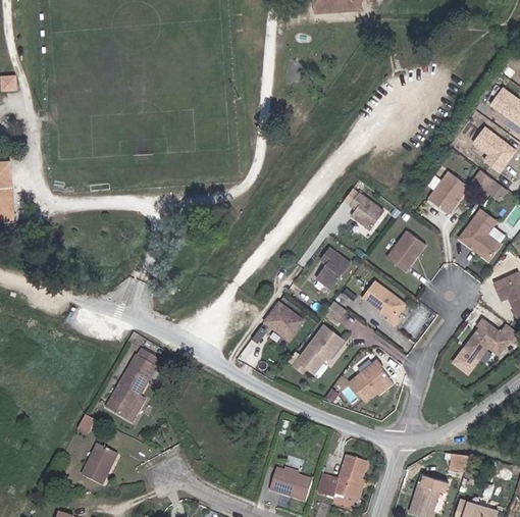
[(316,0),(314,1),(315,15),(359,10),(358,0),(316,0)]
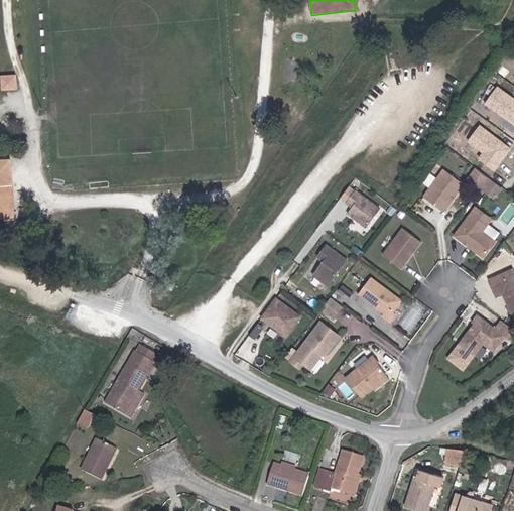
[(409,21),(406,29),(413,31),(416,23),(409,21)]
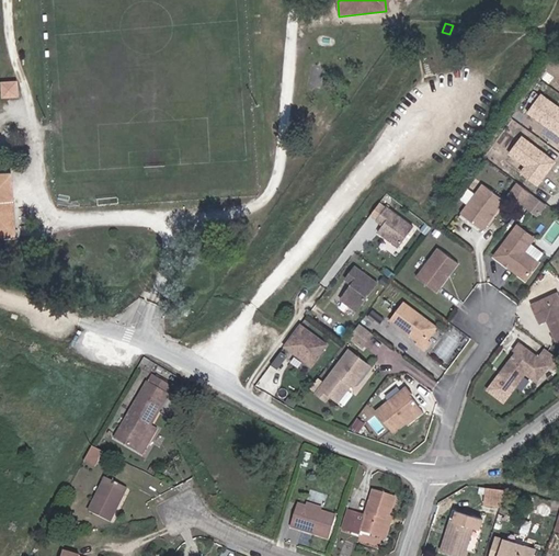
[(4,101),(21,101),(21,84),(4,84),(4,101)]
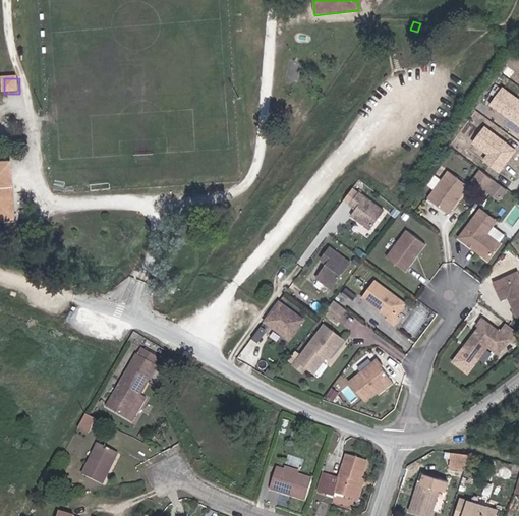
[(518,95),(504,84),(493,100),(518,119),(518,95)]
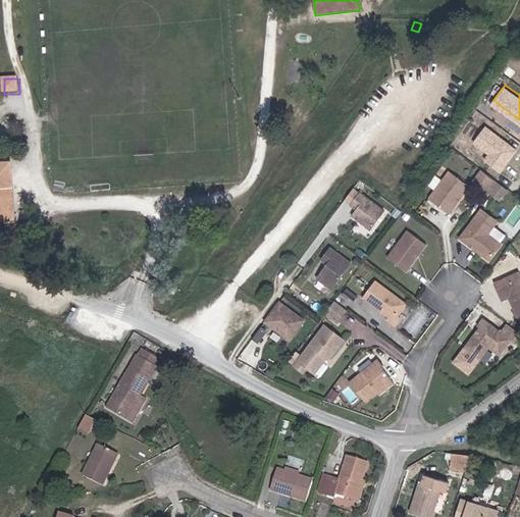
[(502,168),(507,162),(518,147),(487,124),(476,139),(492,151),(487,157),(502,168)]
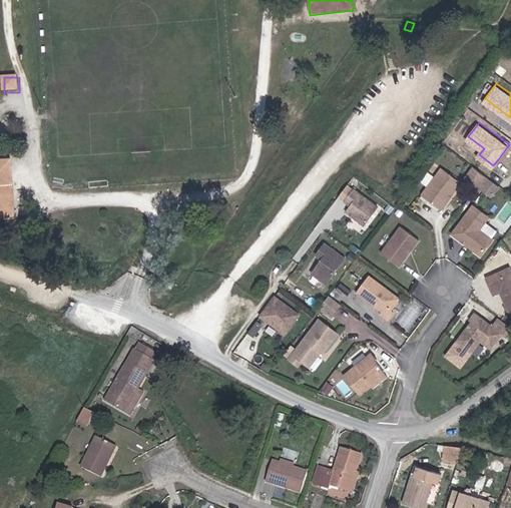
[(6,173),(11,172),(10,159),(0,159),(0,168),(6,169),(6,173)]
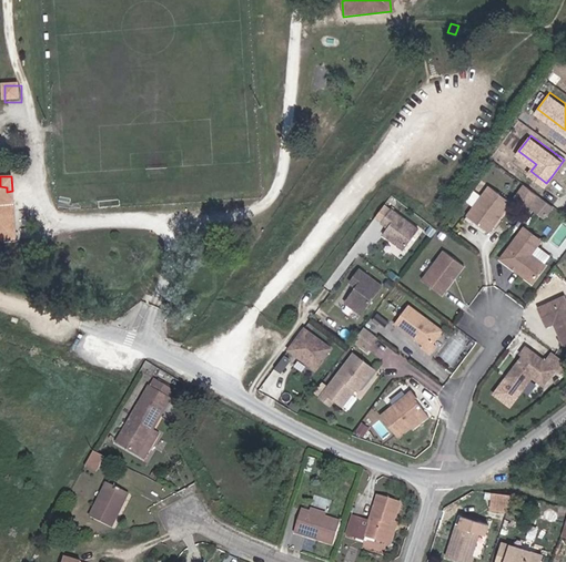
[(487,228),(509,198),(487,182),(465,212),(487,228)]
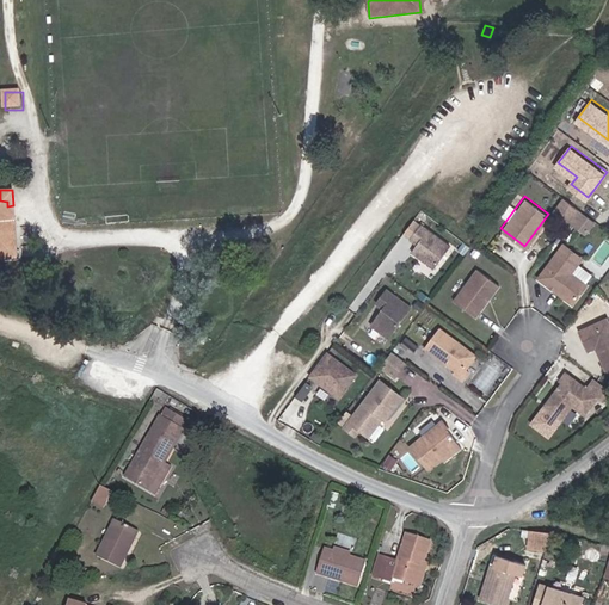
[(0,257),(18,257),(13,205),(7,207),(7,202),(0,201),(0,257)]
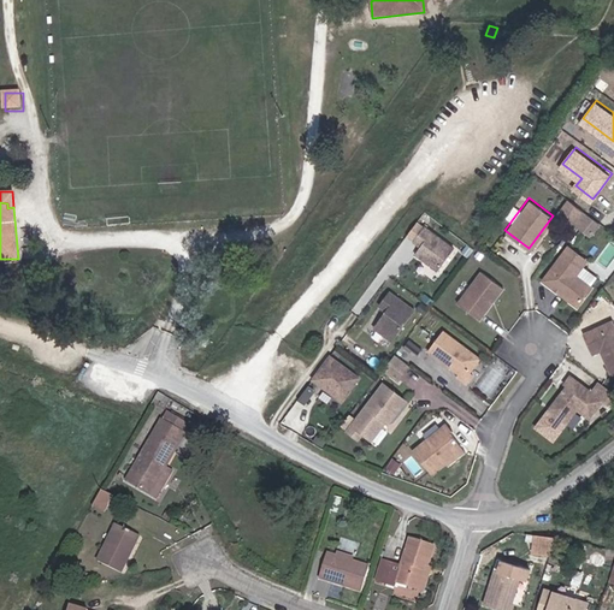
[(597,218),(583,207),(573,220),(588,231),(597,218)]
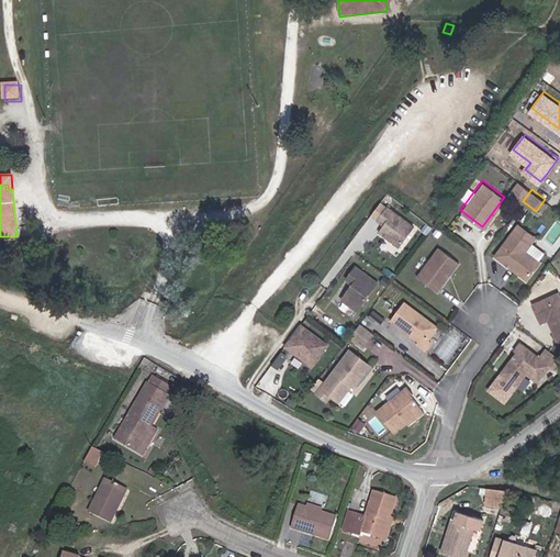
[(394,244),(411,223),(384,202),(373,215),(380,221),(374,227),(394,244)]
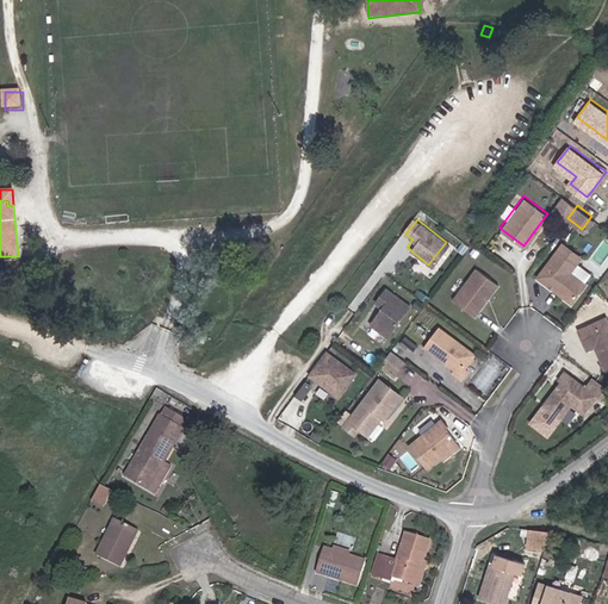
[(568,271),(578,255),(560,242),(535,274),(546,281),(550,281),(552,282),(552,287),(569,300),(583,282),(568,271)]
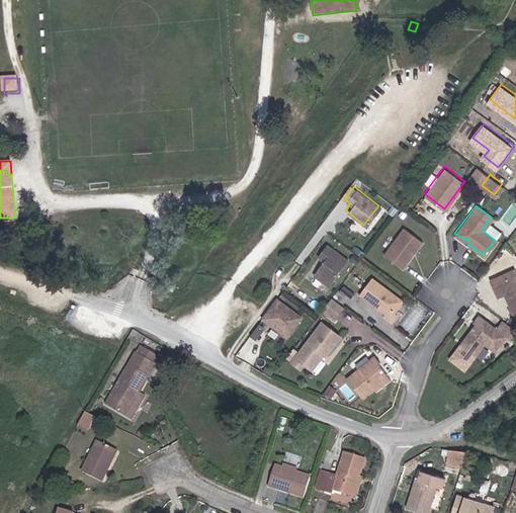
[(402,271),(422,244),(404,230),(383,257),(402,271)]
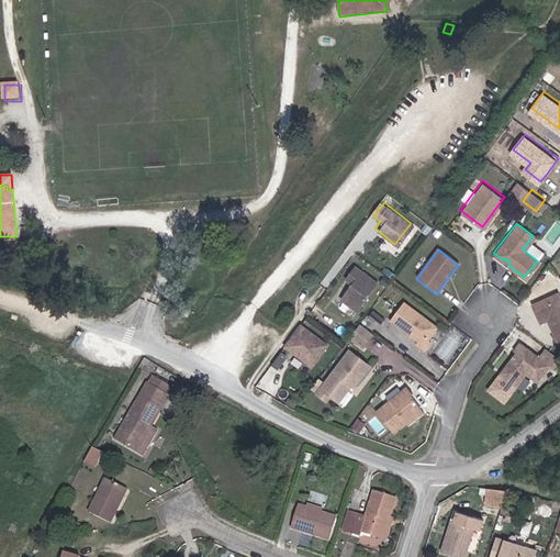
[(355,308),(374,280),(351,264),(343,276),(349,280),(337,296),(355,308)]
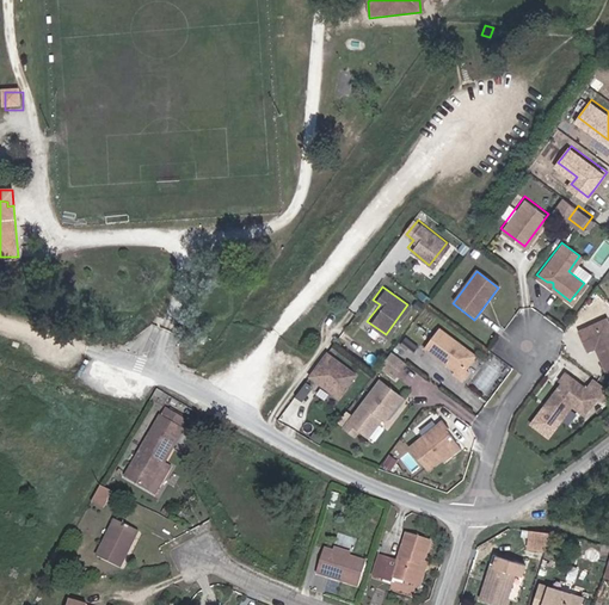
[(608,341),(601,315),(571,325),(578,346),(589,343),(591,350),(588,351),(594,369),(608,364),(608,341)]
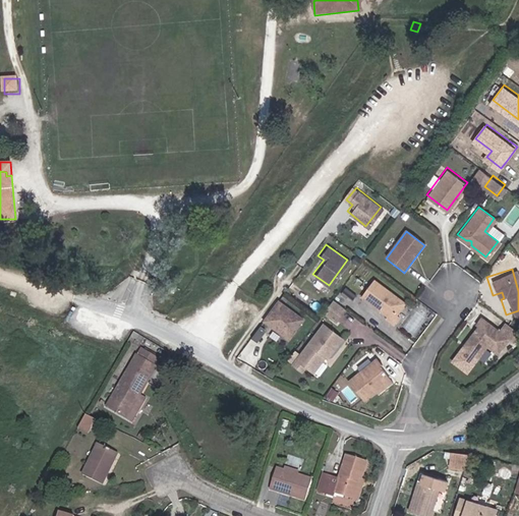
[(404,304),(372,280),(359,297),(386,318),(395,317),(404,304)]
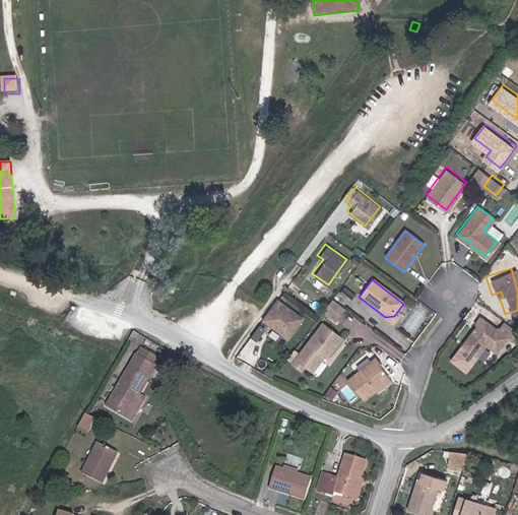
[(300,316),(275,297),(260,317),(284,335),(300,316)]
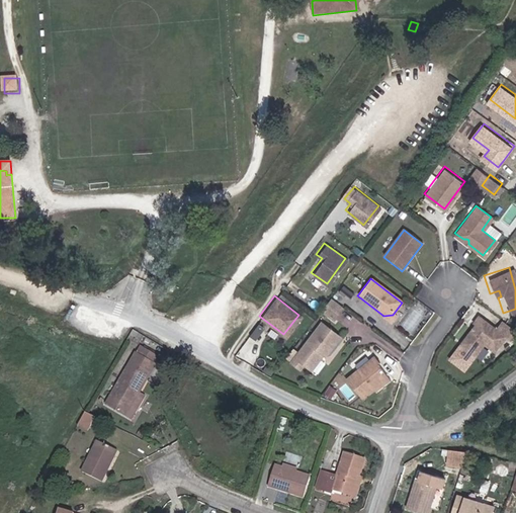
[(325,300),(316,312),(328,321),(337,309),(325,300)]
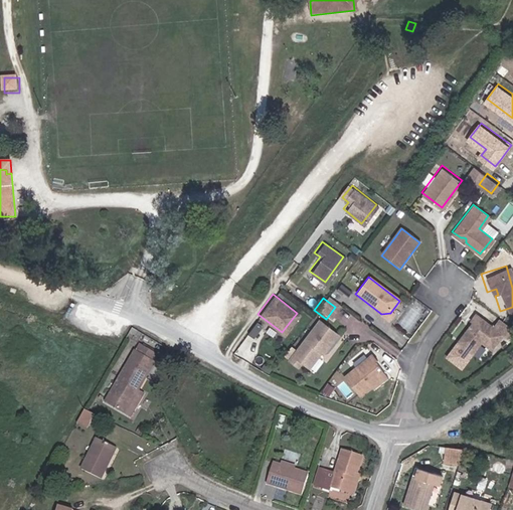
[(390,313),(381,314),(379,317),(387,322),(392,315),(390,313)]
